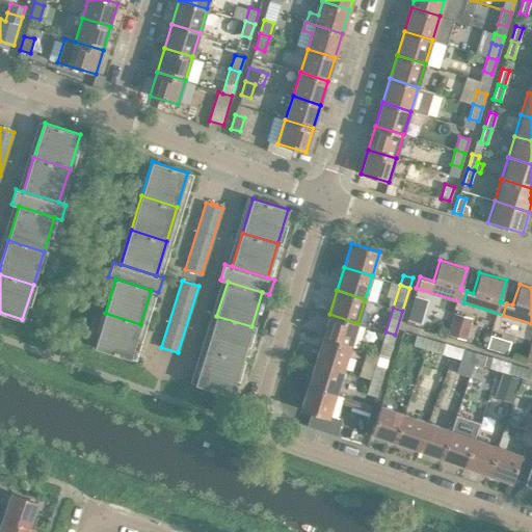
[(410,308),(407,319),(420,323),(424,312),(410,308)]
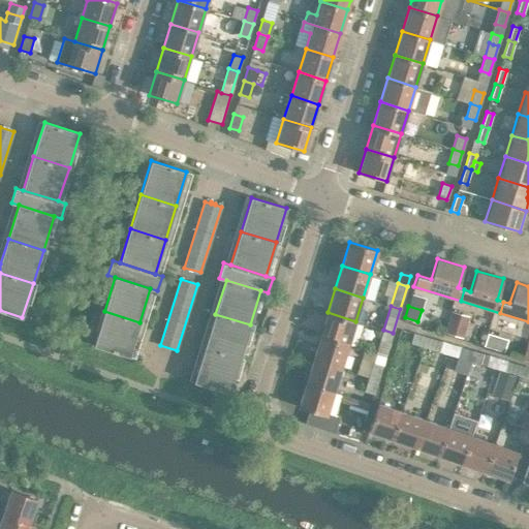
[(104,311),(94,345),(129,356),(139,322),(104,311)]
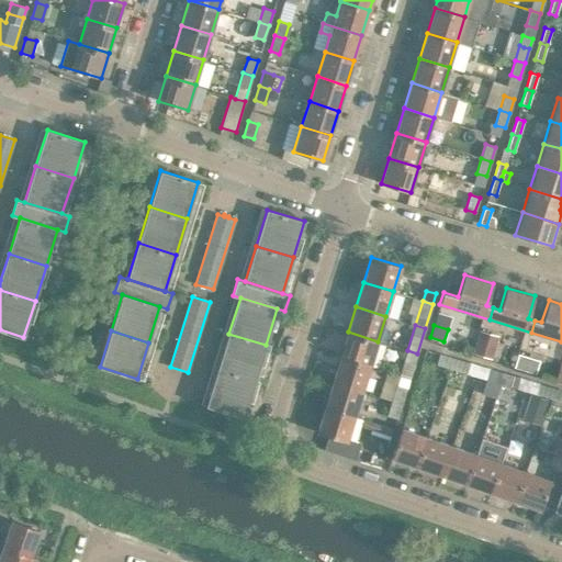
[(473,352),(490,357),(496,336),(480,330),(473,352)]
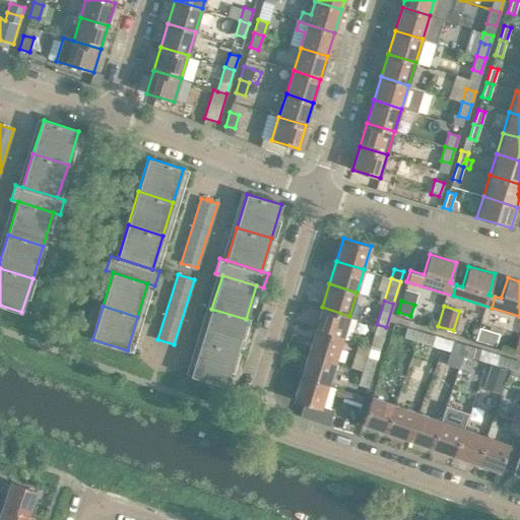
[(322,307),(315,330),(342,338),(349,316),(322,307)]
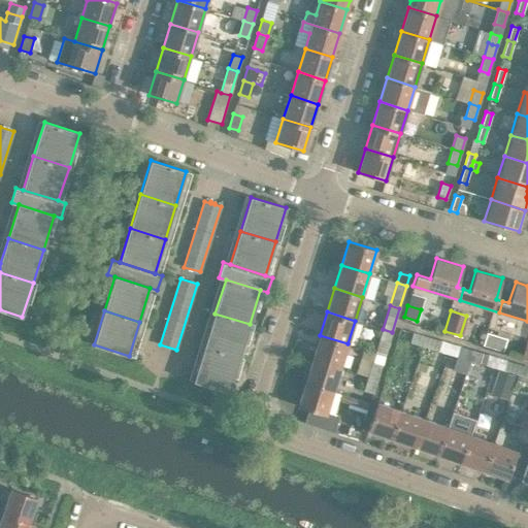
[(215,314),(204,348),(239,358),(250,324),(215,314)]
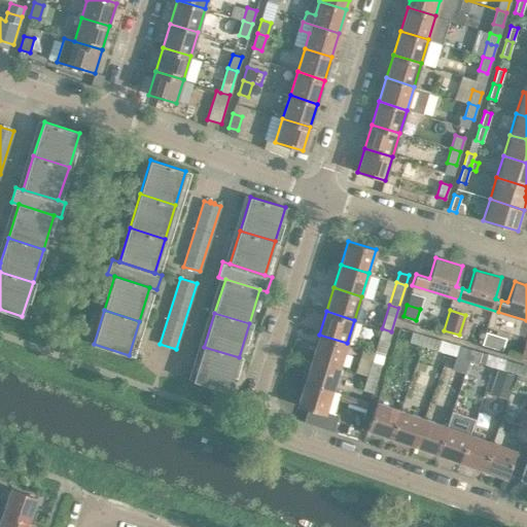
[(391,331),(382,328),(378,343),(387,346),(391,331)]
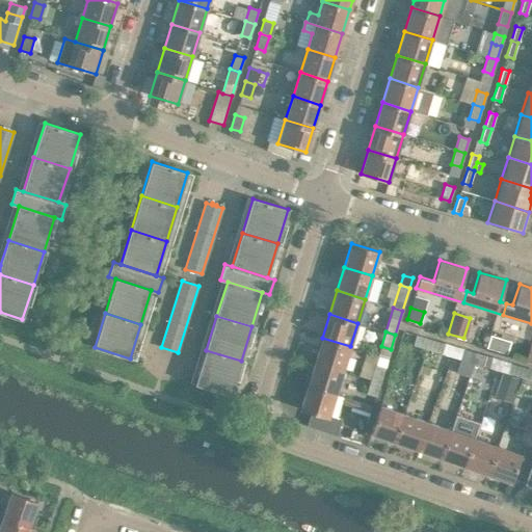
[(414,345),(426,348),(430,340),(417,336),(414,345)]
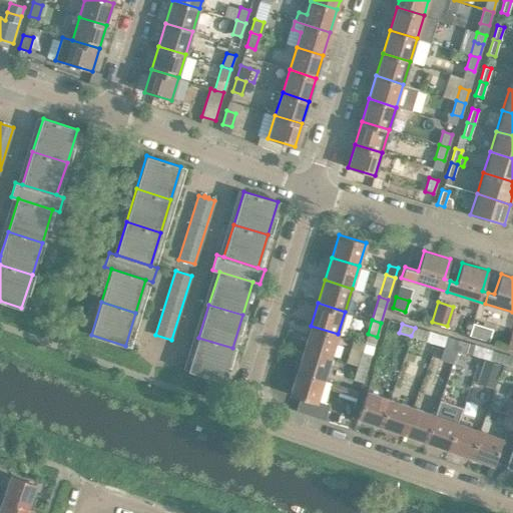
[(469,335),(488,341),(492,329),(473,324),(469,335)]
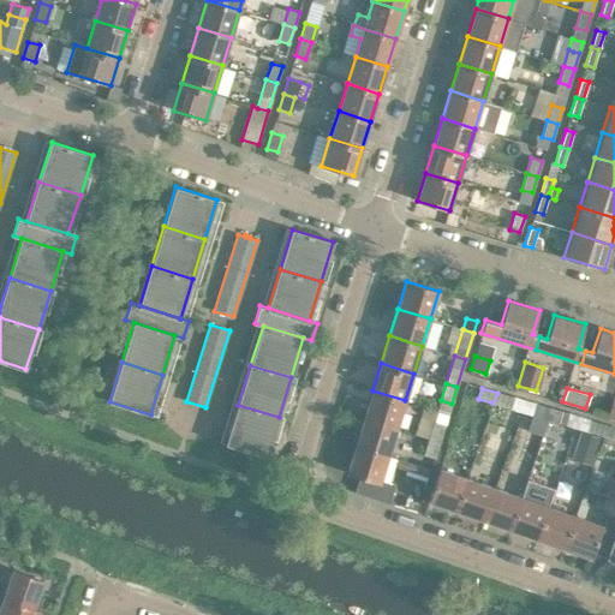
[(372,390),(364,418),(396,428),(405,400),(372,390)]
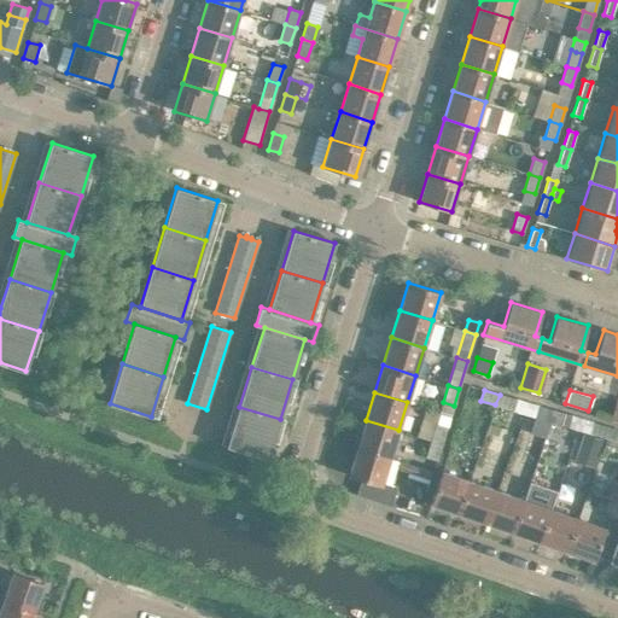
[(500,395),(495,404),(493,414),(502,418),(506,408),(512,410),(513,409),(523,413),(526,403),(516,400),(500,395)]
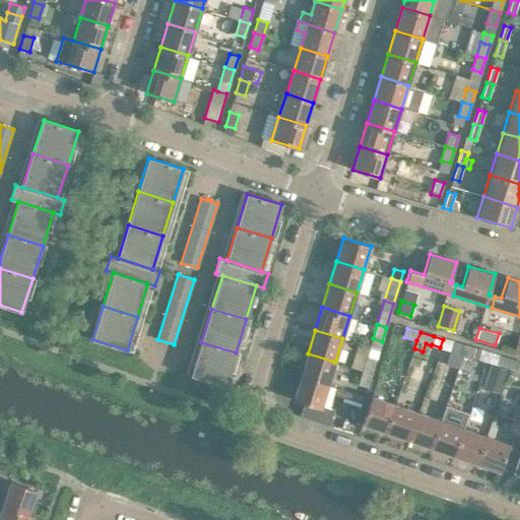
[(450,350),(463,354),(466,345),(453,341),(450,350)]
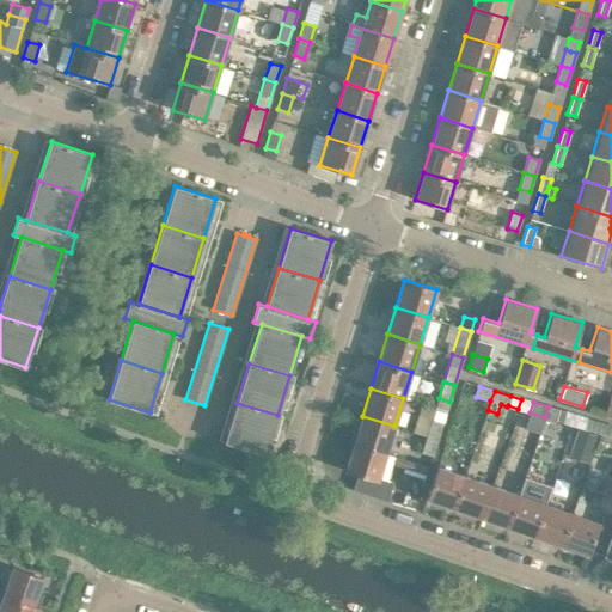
[(237,403),(225,441),(265,454),(277,415),(237,403)]
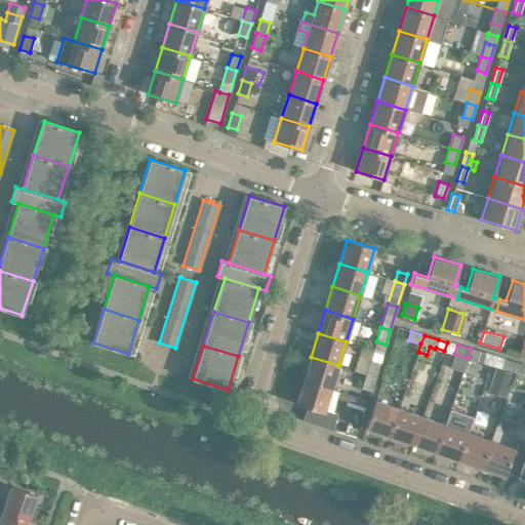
[(471,349),(468,358),(482,362),(485,353),(471,349)]
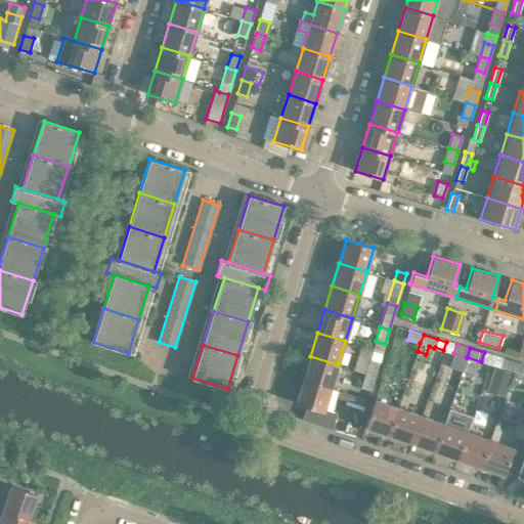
[(310,356),(303,380),(331,388),(338,364),(310,356)]
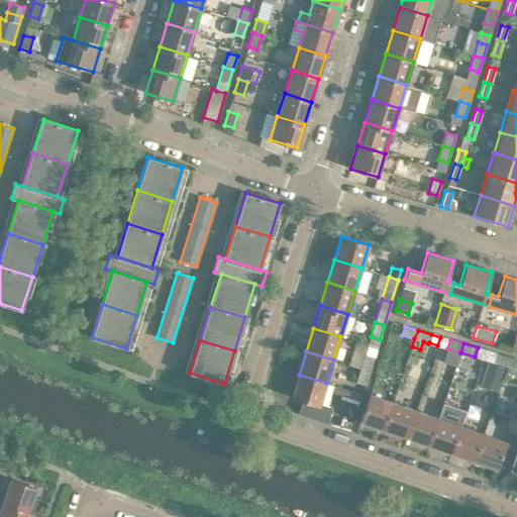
[(507,367),(510,357),(496,353),(494,363),(496,364),(492,377),(501,380),(505,366),(507,367)]
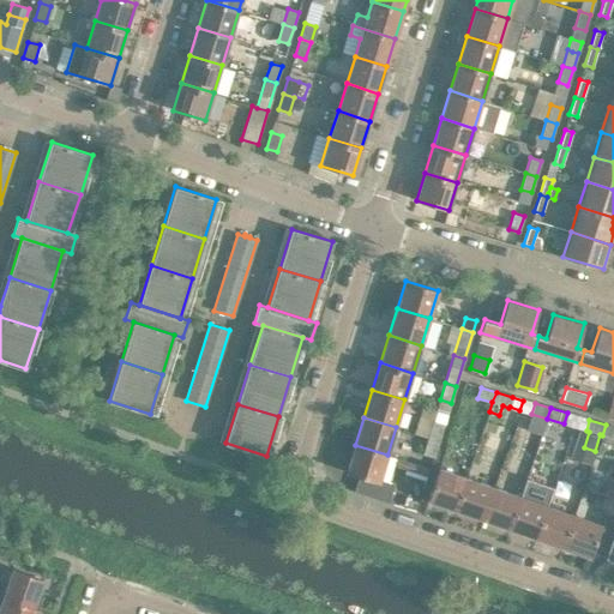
[(433,421),(428,437),(439,440),(444,425),(433,421)]
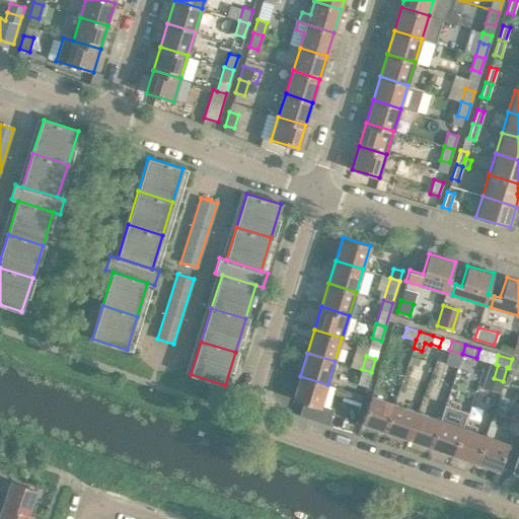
[(518,361),(512,359),(509,368),(518,370),(518,361)]
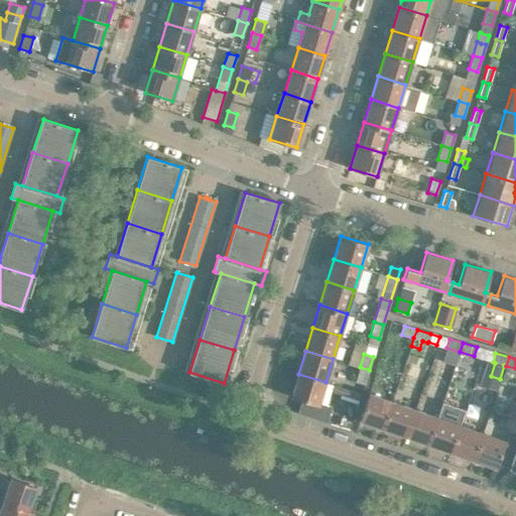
[(369,370),(360,367),(356,381),(365,384),(369,370)]
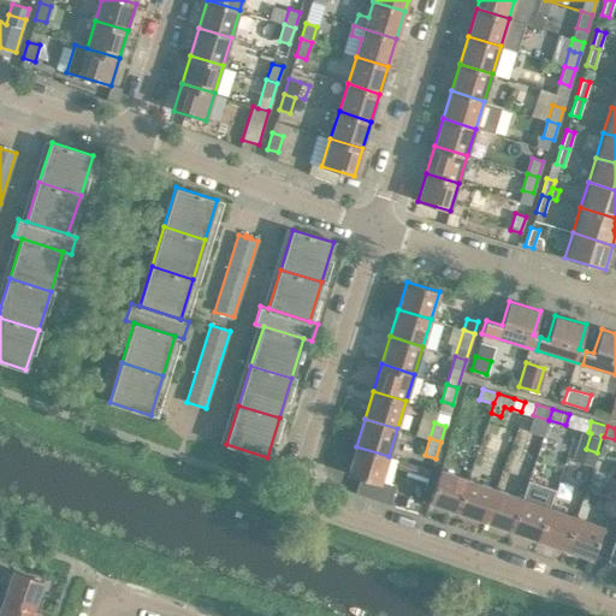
[(380,483),(389,456),(356,446),(348,474),(361,478),(356,493),(389,503),(395,487),(380,483)]
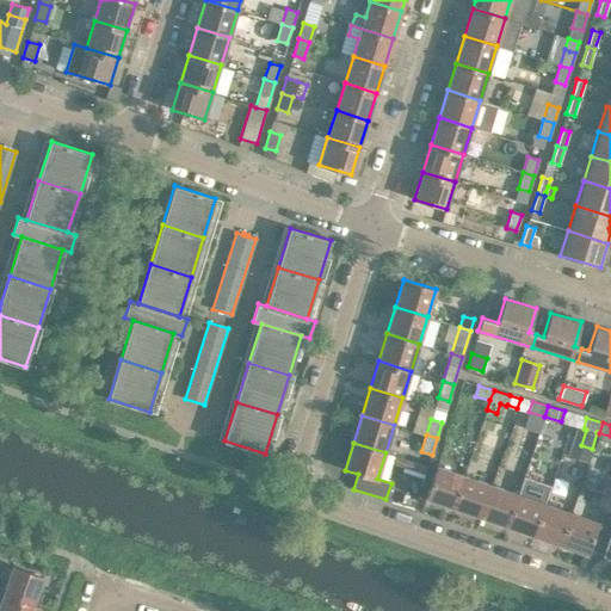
[(415,500),(425,468),(418,466),(408,498),(415,500)]
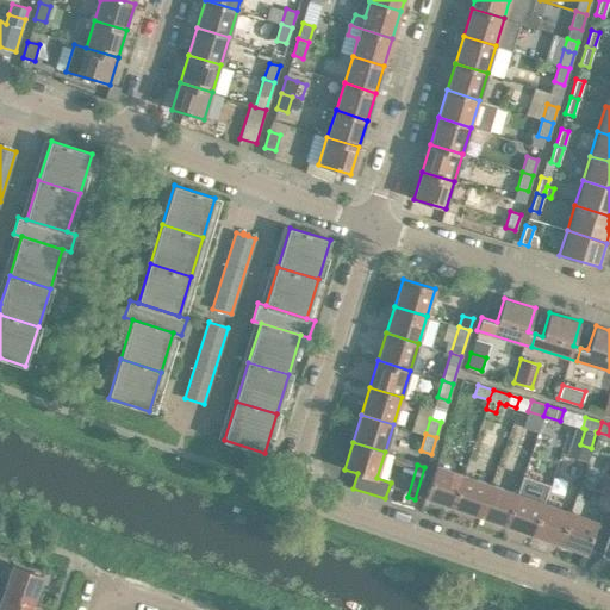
[(425,497),(452,506),(462,474),(436,465),(425,497)]
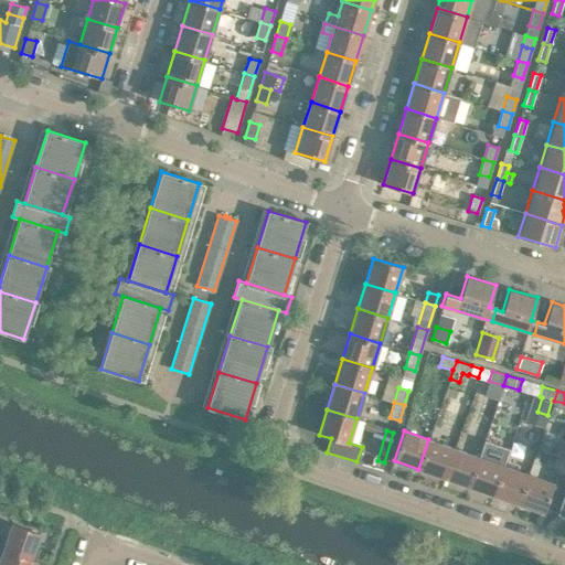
[(418,469),(444,478),(454,448),(428,439),(418,469)]
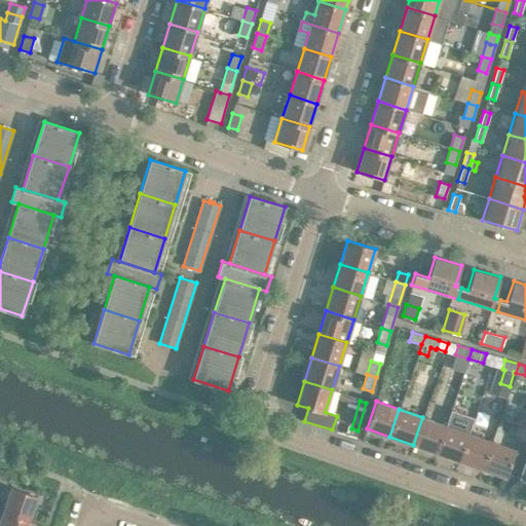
[(413,445),(436,452),(446,425),(422,417),(413,445)]
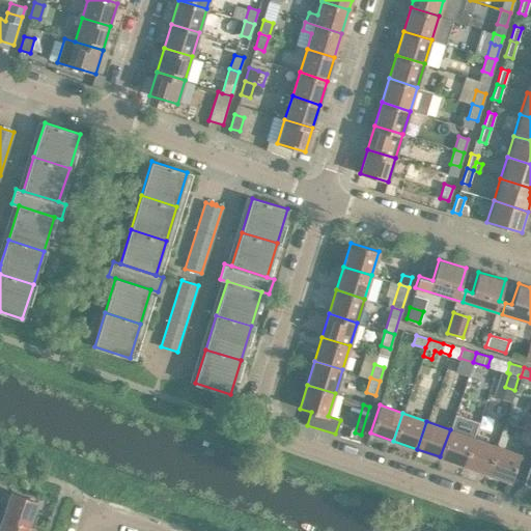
[(440,456),(464,465),(473,438),(450,429),(440,456)]
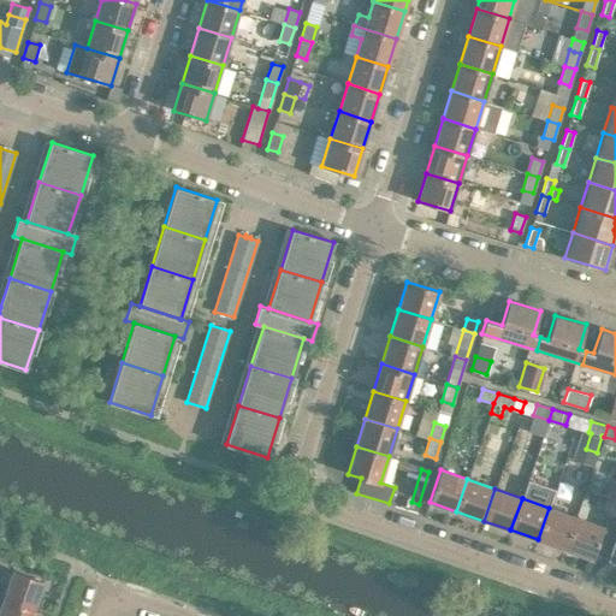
[(603,527),(596,548),(612,554),(610,557),(615,558),(615,502),(612,501),(603,527)]
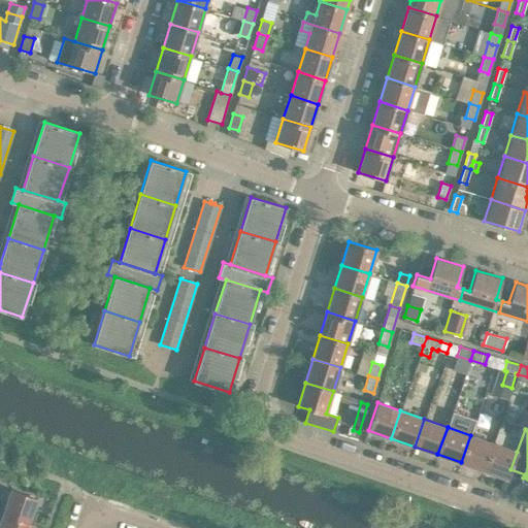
[(351,430),(349,436),(358,438),(359,432),(353,430),(351,430)]
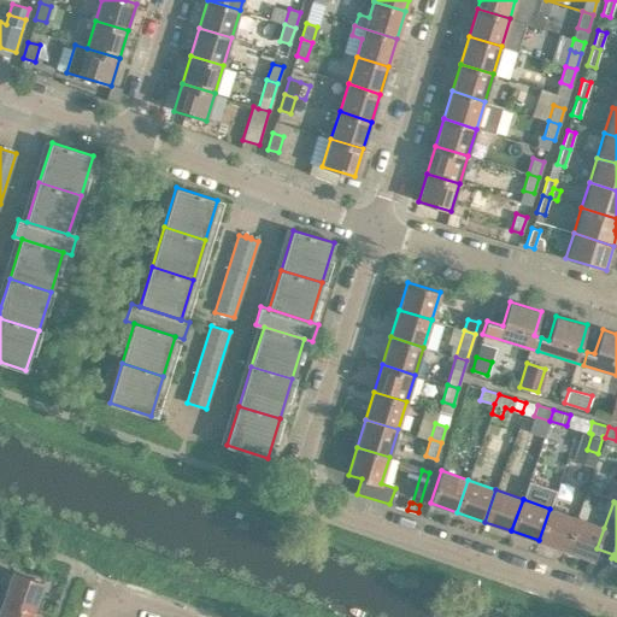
[(539,540),(566,550),(577,518),(550,509),(539,540)]
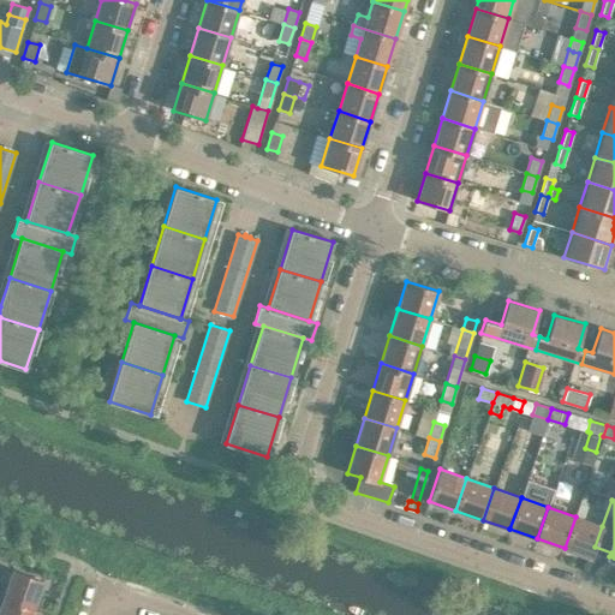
[(591,557),(595,547),(602,526),(575,517),(565,548),(591,557)]
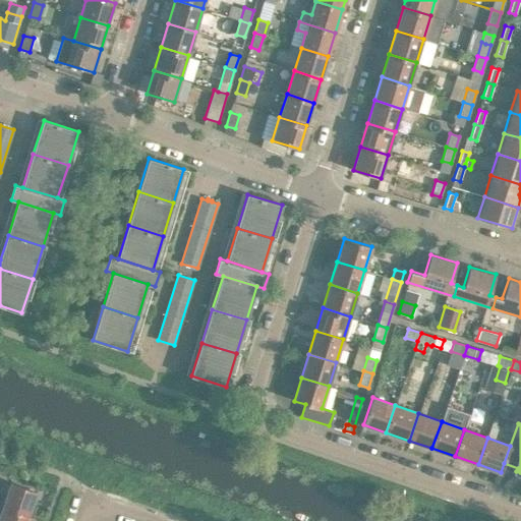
[(11,482),(3,506),(29,515),(37,491),(11,482)]
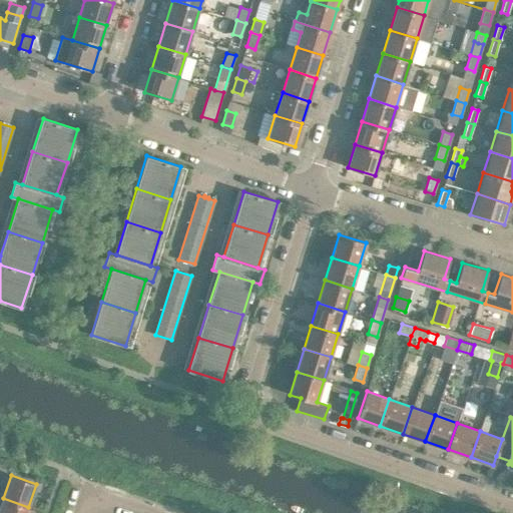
[(3,498),(0,507),(0,512),(30,512),(32,508),(28,507),(3,498)]
